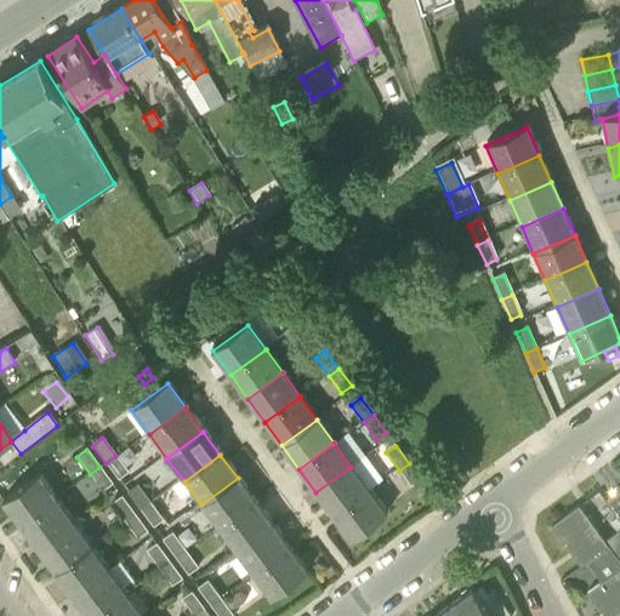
[(115,456),(106,463),(119,482),(129,473),(115,456)]
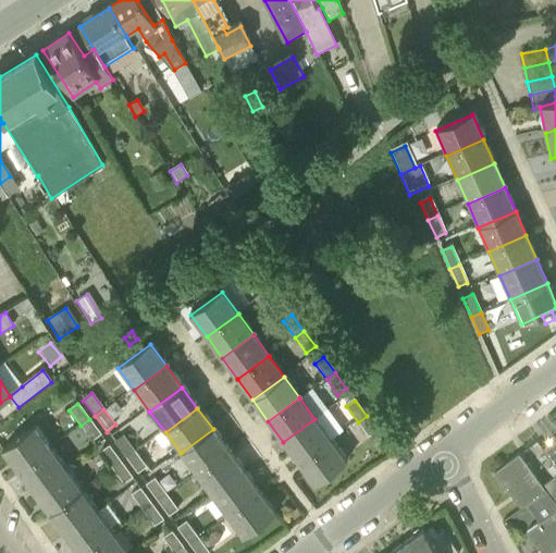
[(378,431),(367,416),(358,422),(369,438),(378,431)]
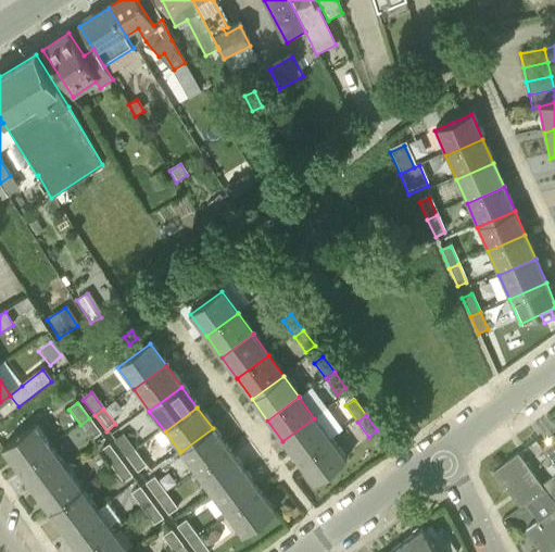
[(89,418),(80,425),(92,441),(100,435),(89,418)]
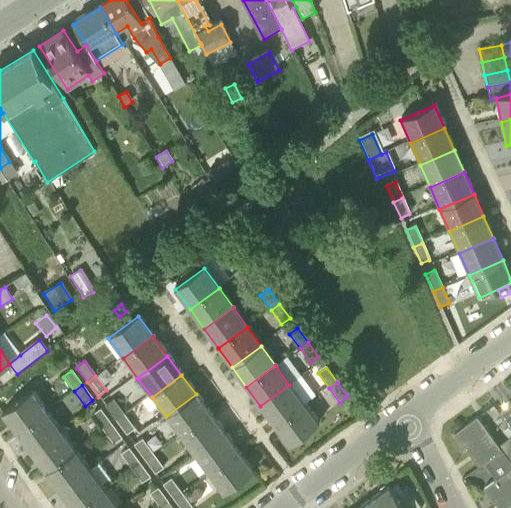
[(289,385),(260,406),(274,425),(304,404),(289,385)]
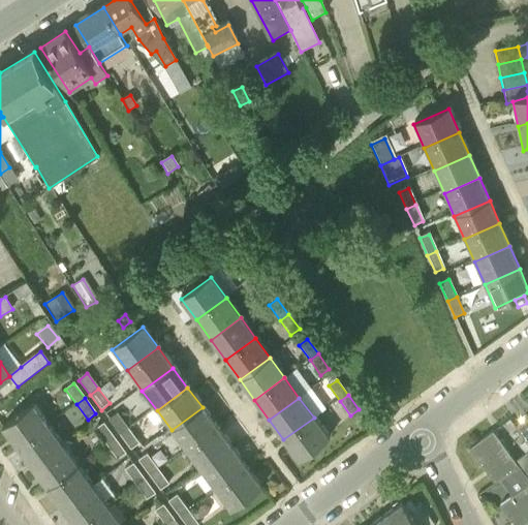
[(18,449),(49,426),(33,405),(2,428),(18,449)]
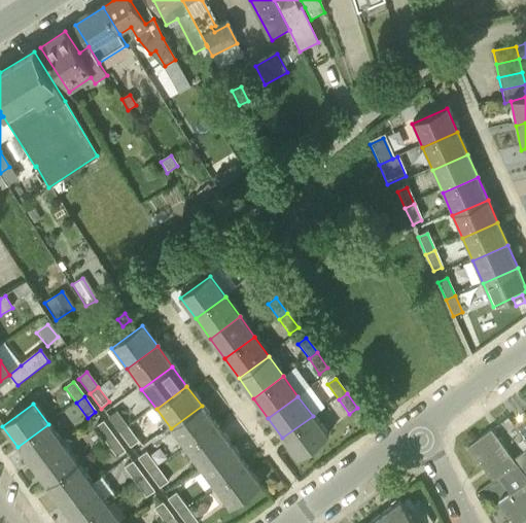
[(202,406),(171,428),(185,448),(216,426),(202,406)]
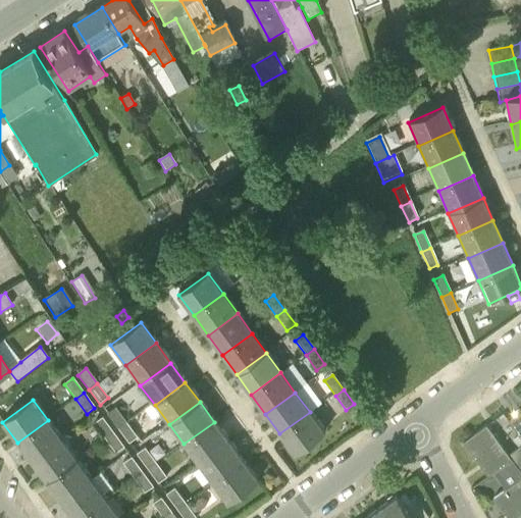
[(117,429),(126,423),(115,408),(106,415),(117,429)]
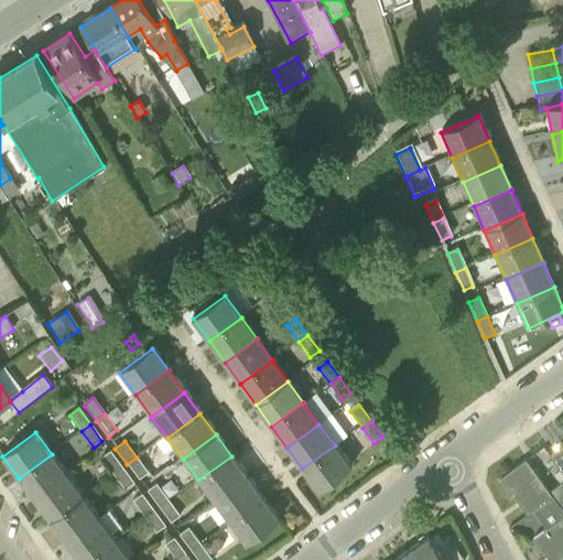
[(335,445),(302,469),(318,492),(350,467),(335,445)]
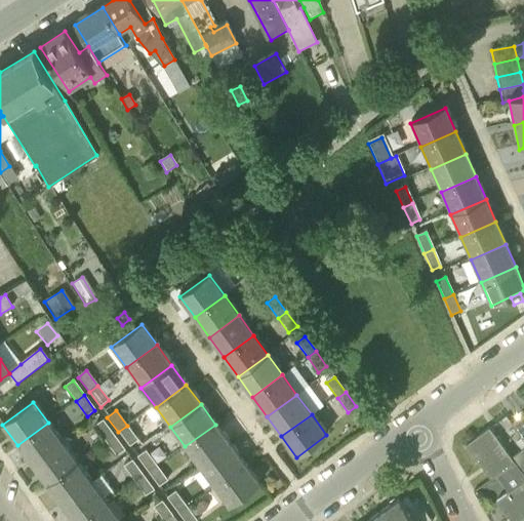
[(523,449),(521,452),(523,456),(523,414),(511,425),(523,443),(523,449)]
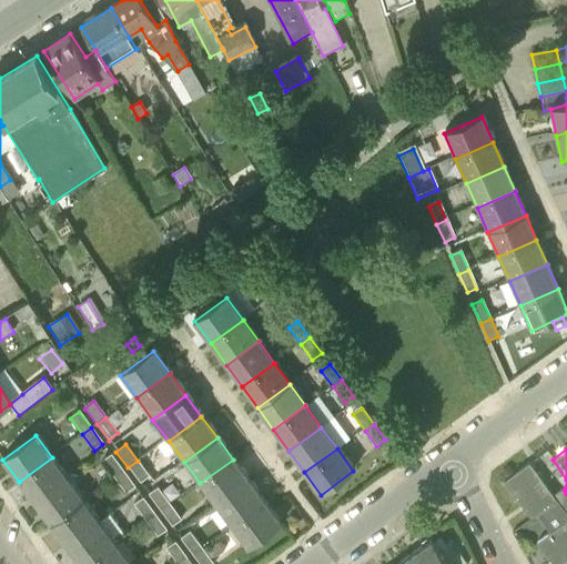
[(101,462),(113,479),(123,472),(111,455),(101,462)]
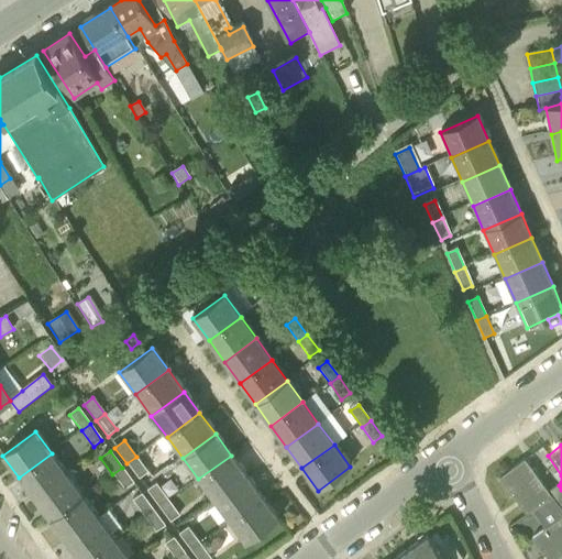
[(34,499),(67,474),(52,453),(19,478),(34,499)]
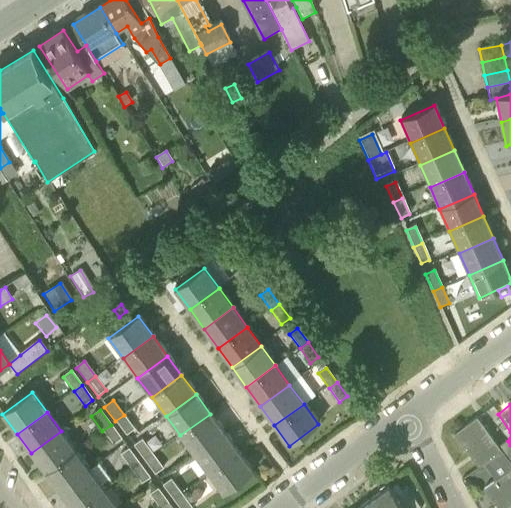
[(210,414),(180,435),(195,455),(224,433),(210,414)]
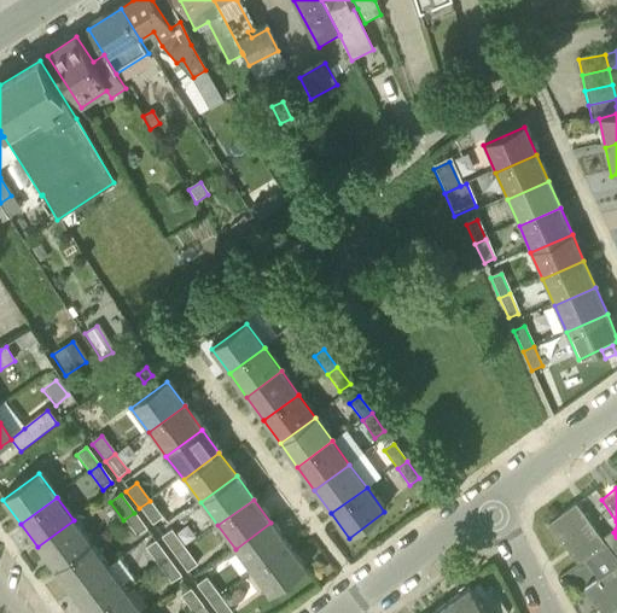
[(163,518),(150,501),(139,508),(152,526),(163,518)]
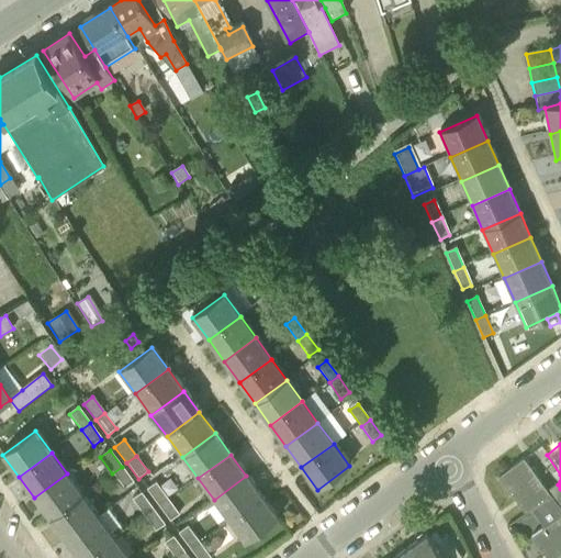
[(560,499),(560,489),(558,484),(547,493),(523,460),(498,478),(526,515),(533,511),(550,498),(554,504),(560,499)]
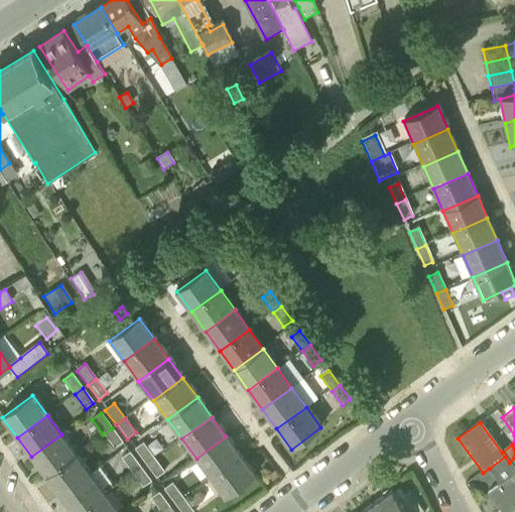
[(112,428),(103,434),(114,450),(122,442),(112,428)]
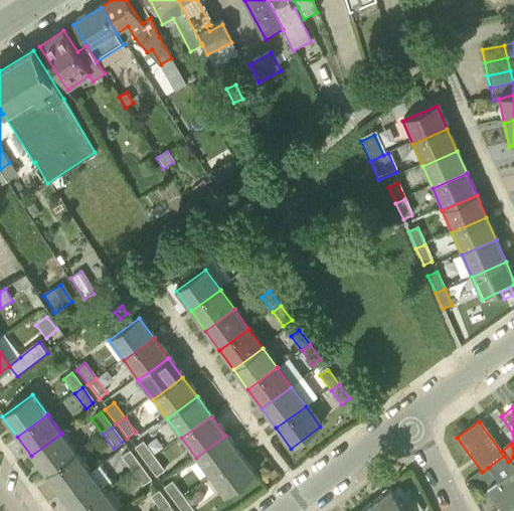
[(46,476),(76,454),(61,434),(31,456),(46,476)]
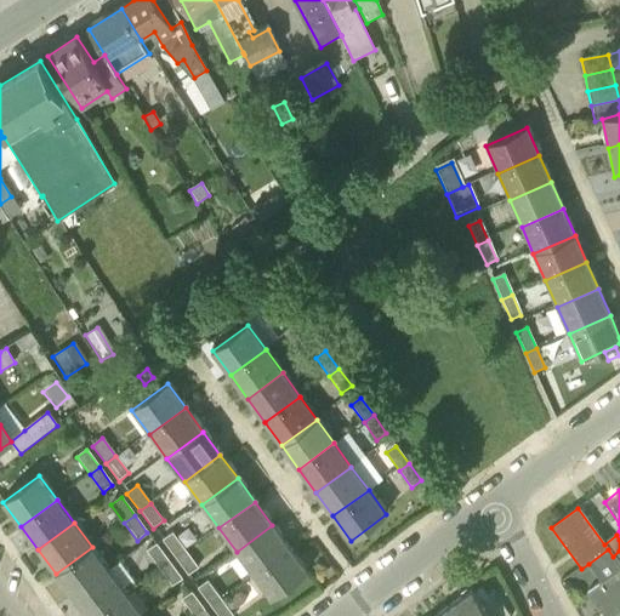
[(272,525),(237,552),(254,575),(289,548),(272,525)]
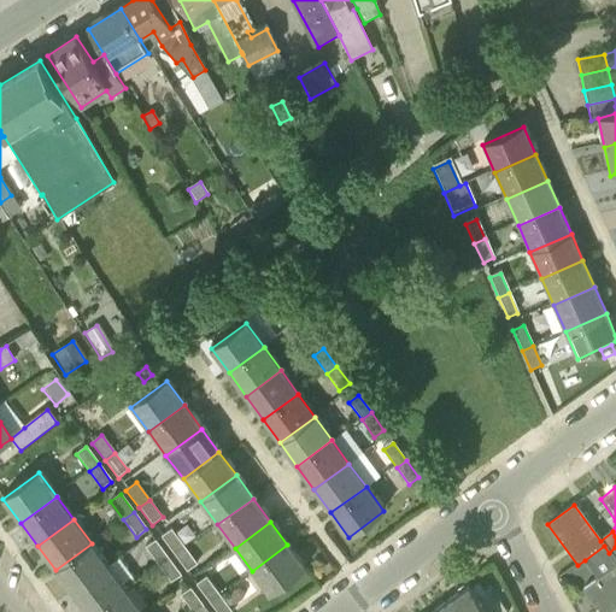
[(174,555),(183,547),(171,530),(160,537),(174,555)]
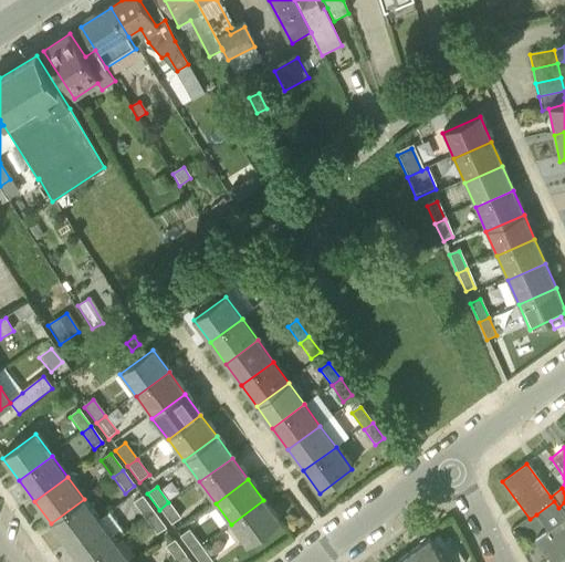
[(133,503),(145,520),(154,513),(142,497),(133,503)]
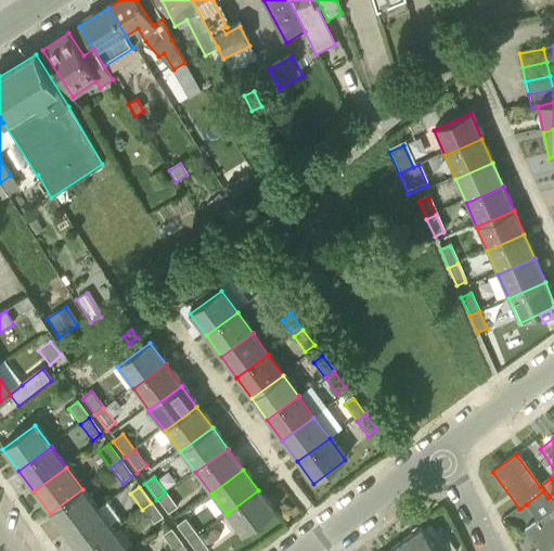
[(65,534),(98,510),(82,489),(50,513),(65,534)]
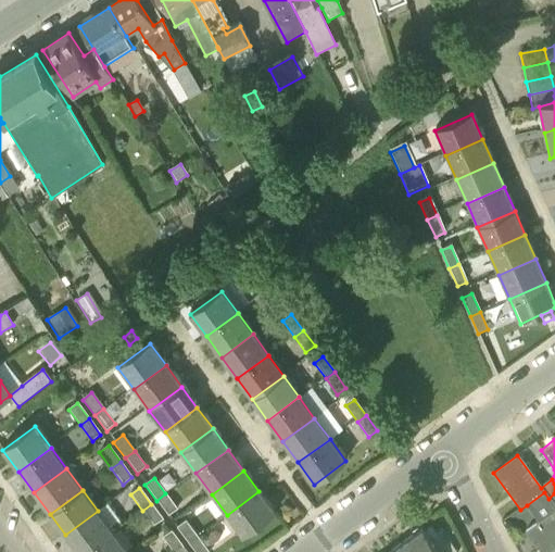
[(259,491),(227,515),(243,537),(275,513),(259,491)]
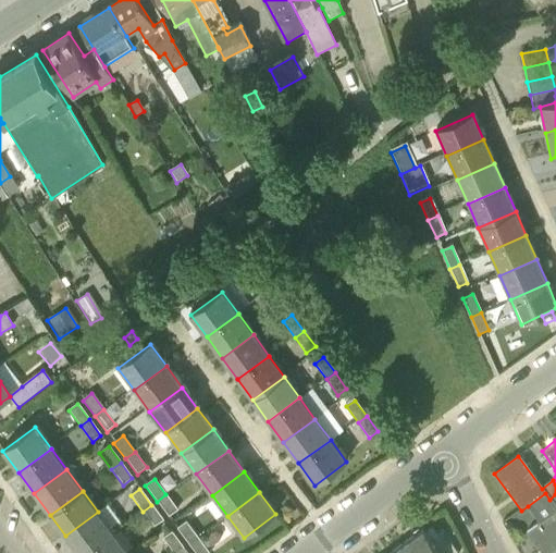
[(528,506),(541,524),(526,535),(539,552),(552,552),(555,550),(555,494),(550,500),(545,493),(528,506)]
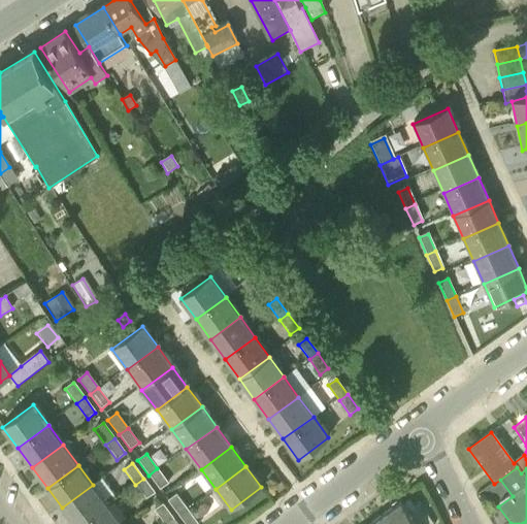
[(168,484),(157,468),(149,476),(160,491),(168,484)]
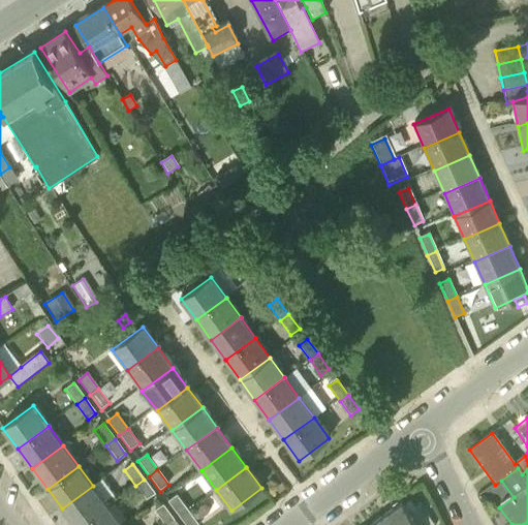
[(144,480),(135,486),(146,500),(154,494),(144,480)]
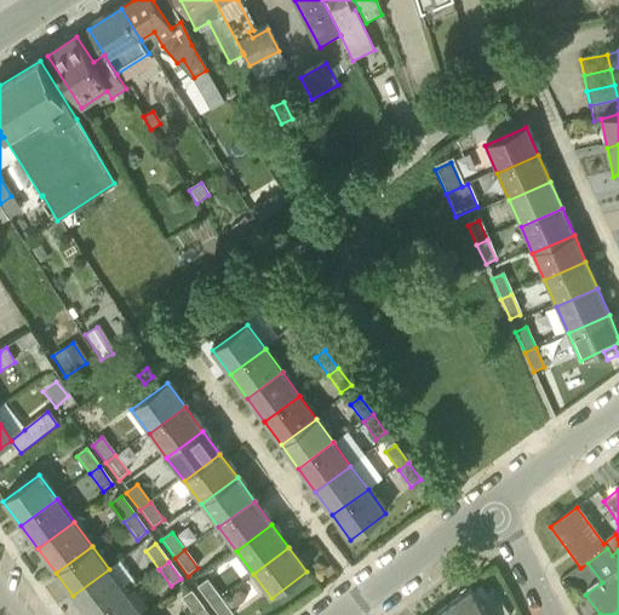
[(97,614),(126,593),(109,569),(73,596),(86,614),(97,614)]
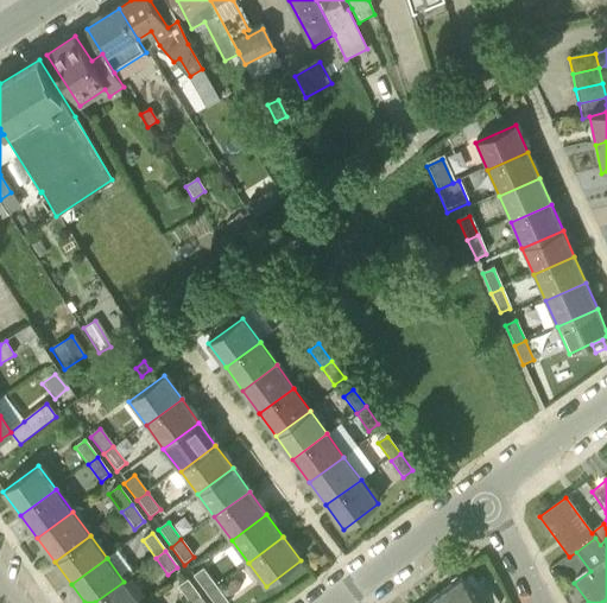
[(206,594),(215,588),(202,570),(194,577),(206,594)]
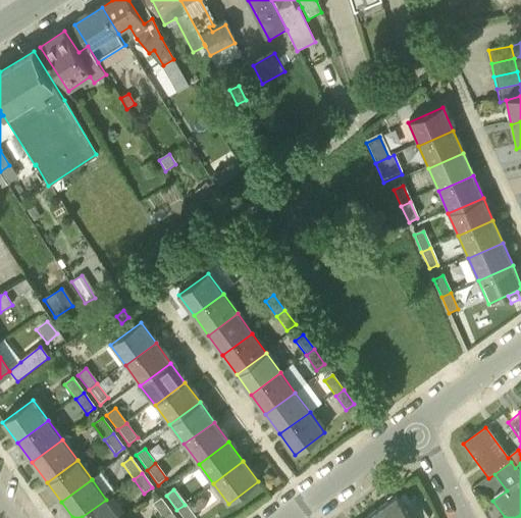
[(412,517),(405,509),(397,498),(376,513),(379,517),(412,517)]
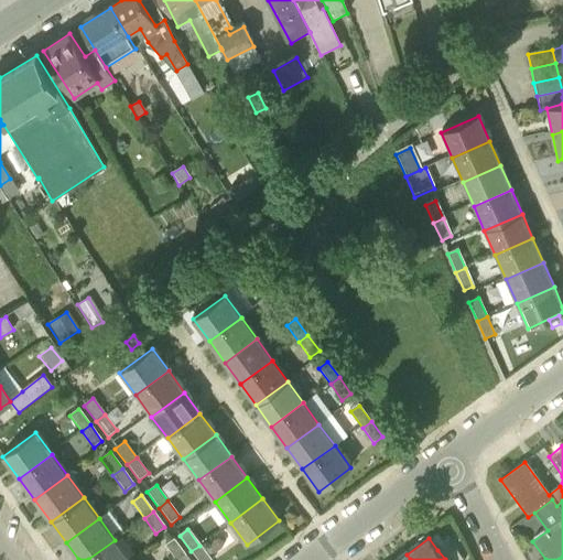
[(129,559),(115,540),(88,559),(129,559)]
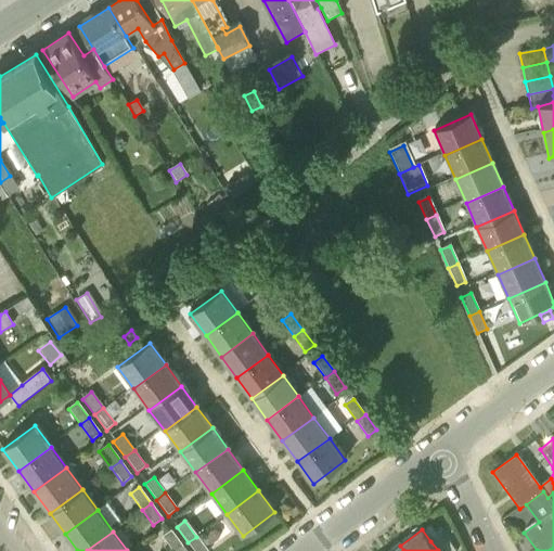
[(163,537),(171,550),(178,550),(182,547),(171,532),(163,537)]
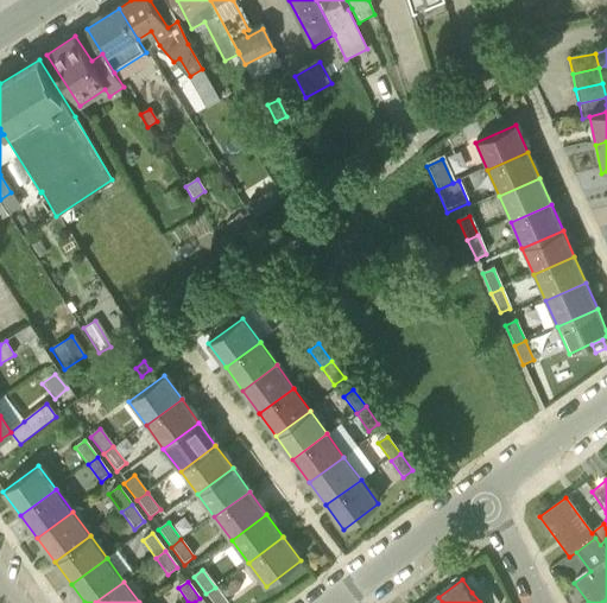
[(226,602),(215,588),(206,594),(212,602),(226,602)]
